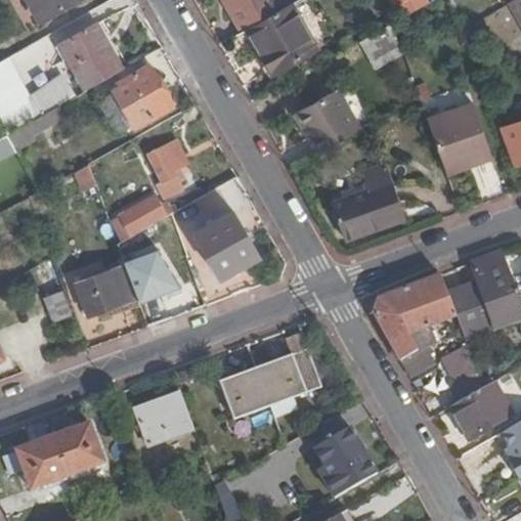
[(28,0),(40,22),(79,0),(28,0)]
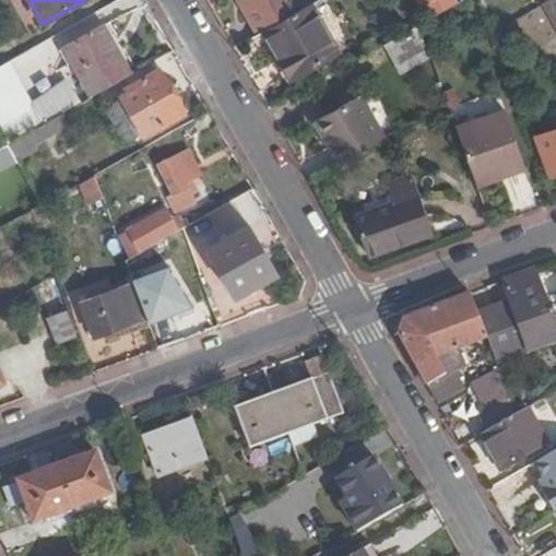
[(238,0),(257,34),(261,32),(299,9),(294,0),(238,0)]
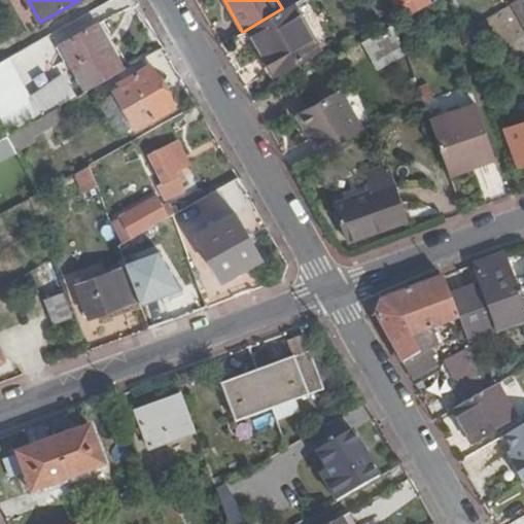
[(394,0),(403,15),(429,0),(394,0)]
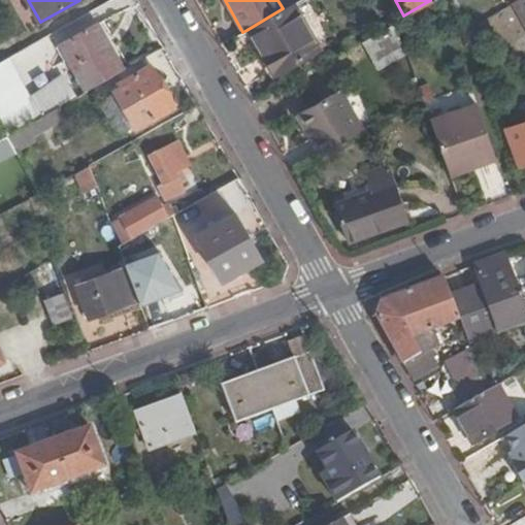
[(514,0),(512,1),(524,23),(524,0),(514,0)]
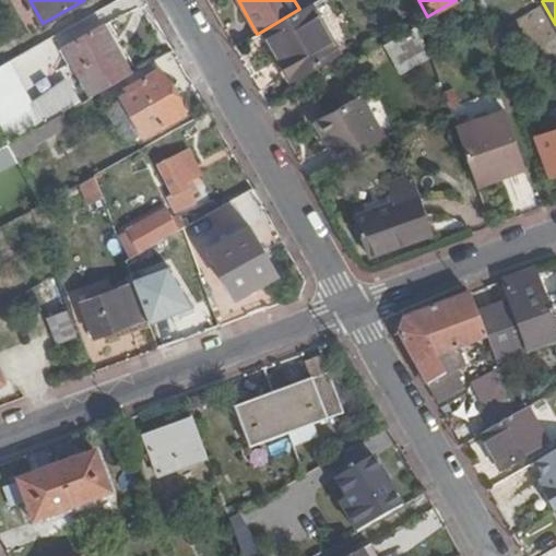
[(299,9),(261,32),(288,80),(335,52),(307,4),(299,9)]
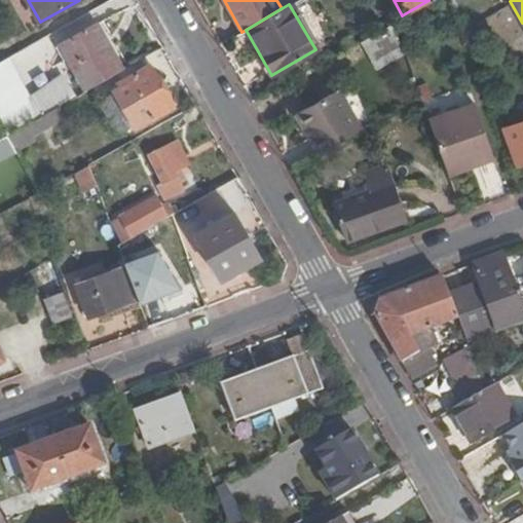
[(378,69),(405,53),(394,21),(362,39),(378,69)]
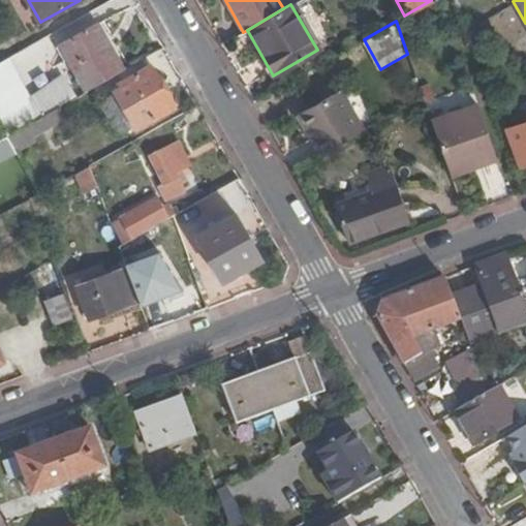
[(86,91),(122,71),(95,23),(59,43),(86,91)]
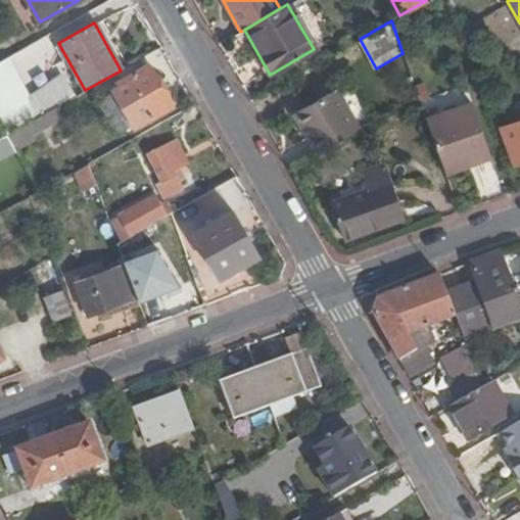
[(2,58),(0,59),(0,122),(6,134),(7,133),(35,119),(2,58)]
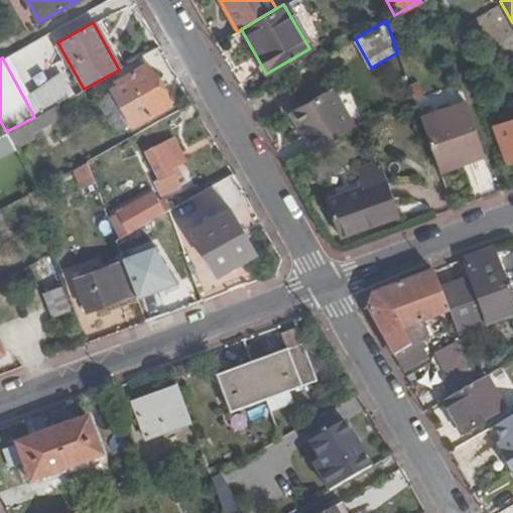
[(169,105),(147,65),(118,81),(120,84),(112,89),(130,121),(137,117),(139,121),(169,105)]
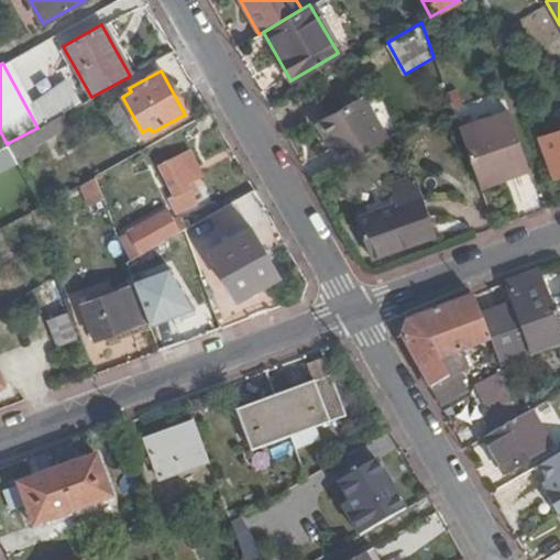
[(341,163),(386,136),(363,99),(318,125),(341,163)]
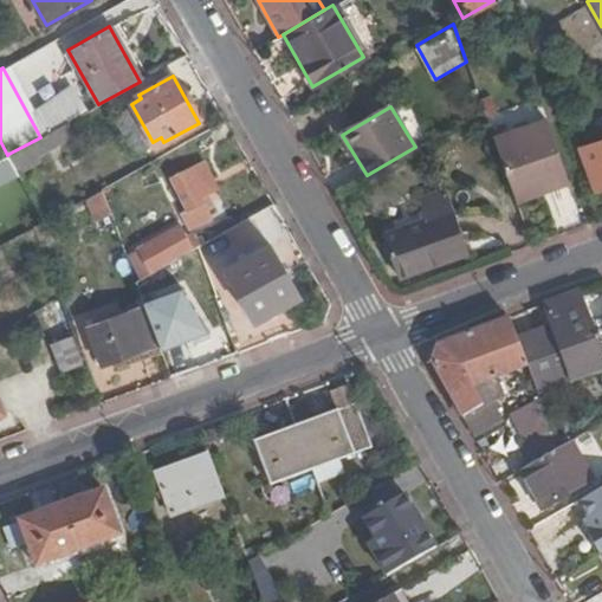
[(545,117),(492,136),(512,191),(549,177),(552,187),(569,181),(545,117)]
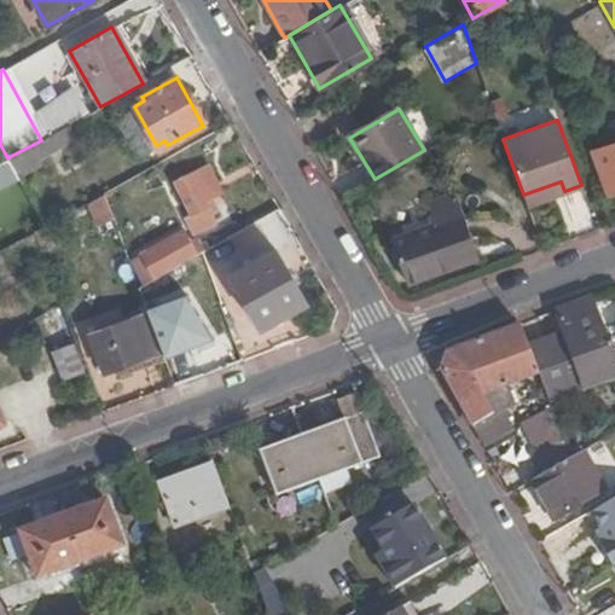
[(69,125),(41,140),(9,157),(18,174),(41,162),(39,156),(75,137),(69,125)]
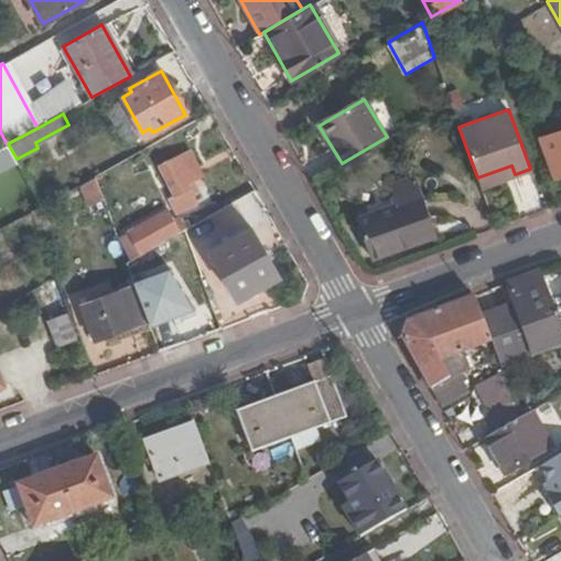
[(556,175),(560,173),(560,127),(541,135),(556,175)]
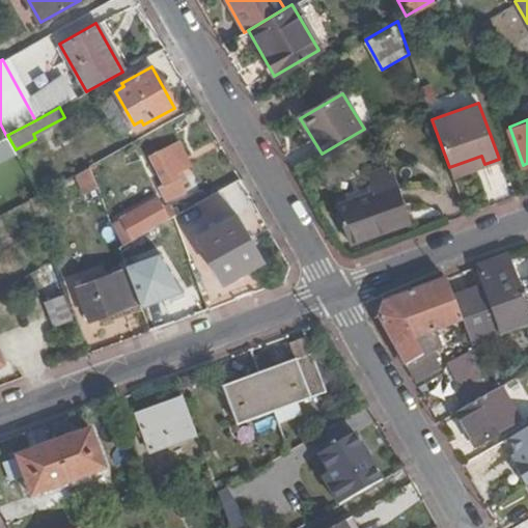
[(7,135),(6,136),(0,139),(0,158),(16,149),(7,135)]
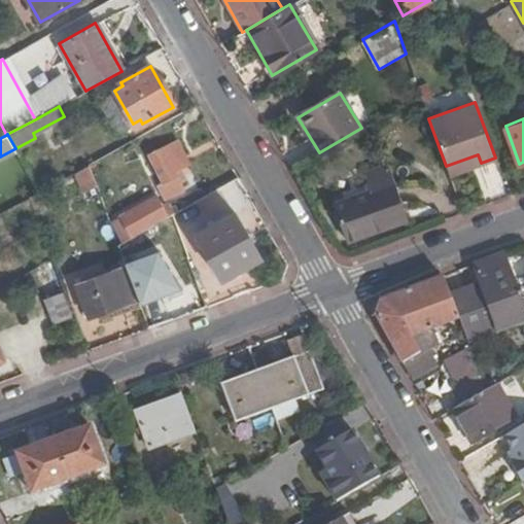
[(183,186),(175,171),(169,159),(186,149),(180,138),(149,154),(170,194),(183,186)]
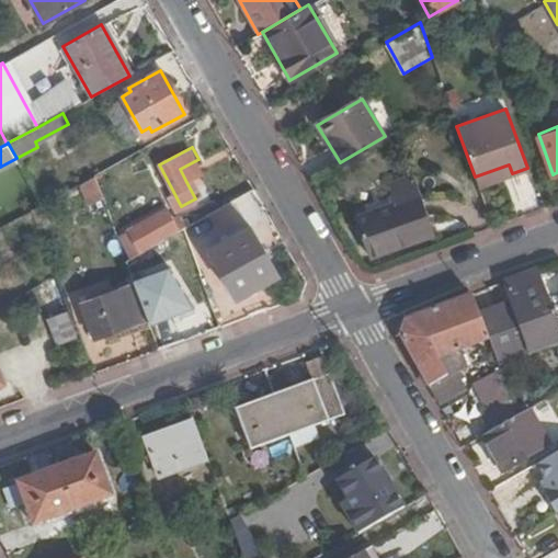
[(180,169),(186,182),(205,172),(198,159),(180,169)]
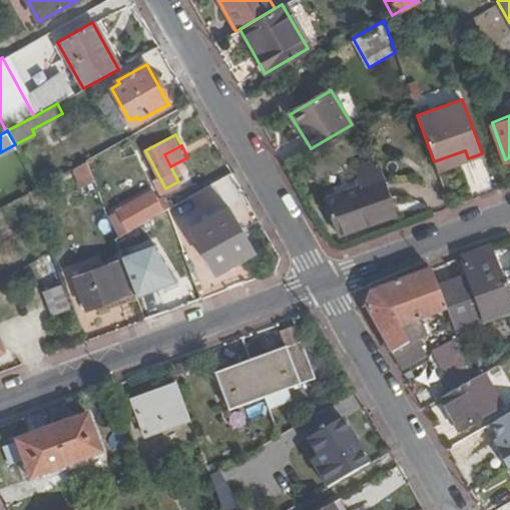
[(79,184),(94,179),(87,160),(74,168),(79,184)]
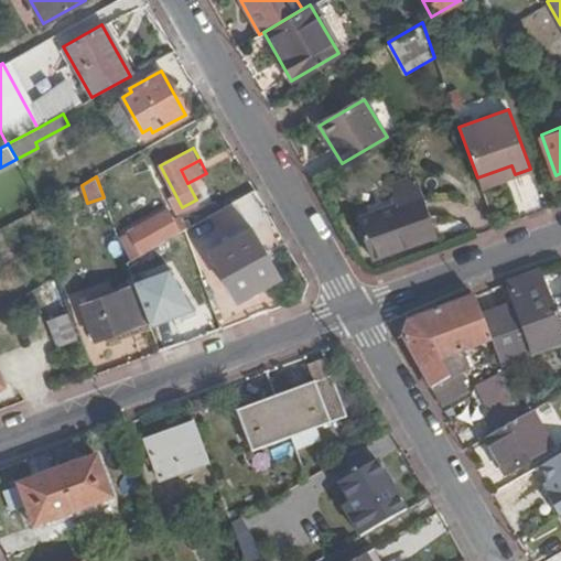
[(405,201),(358,217),(371,254),(435,230),(418,181),(399,187),(405,201)]
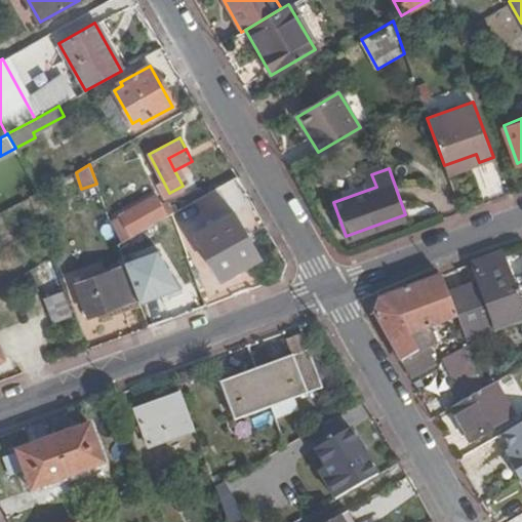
[(163,235),(243,191),(235,177),(117,242),(121,254),(162,233),(163,235)]
